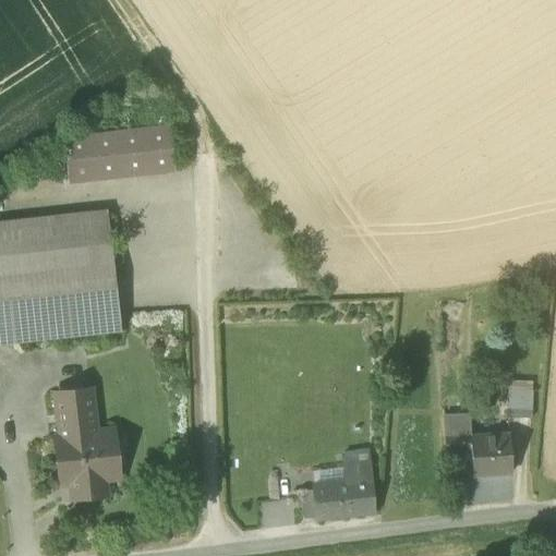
[(67,137),(71,180),(174,169),(170,127),(67,137)]
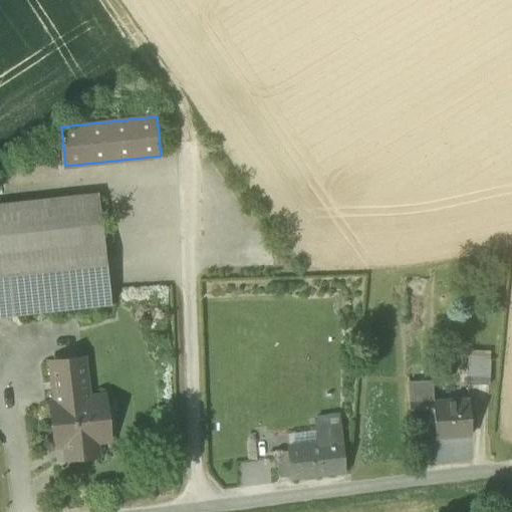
[(100,193),(20,202),(23,232),(103,223),(100,193)]
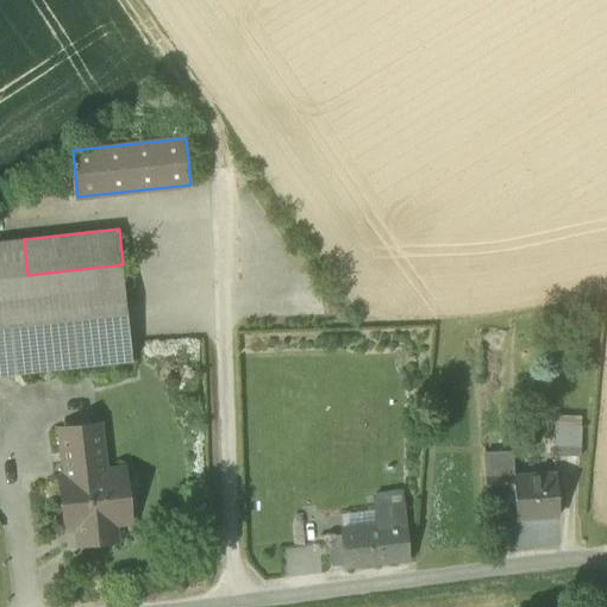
[(0,277),(27,275),(24,239),(0,241),(0,277)]
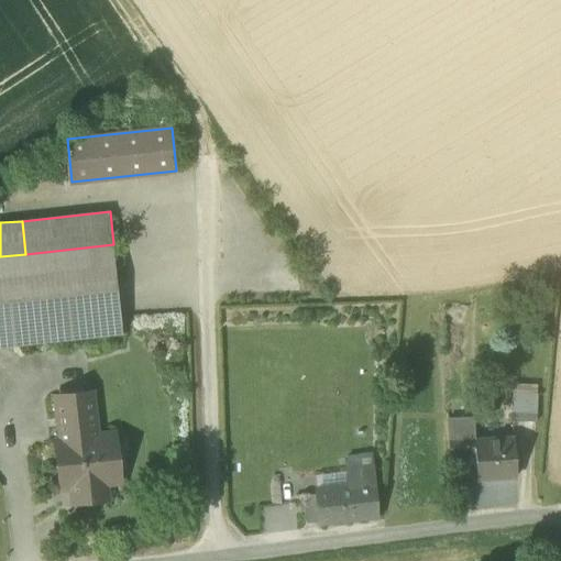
[(113,244),(25,254),(0,256),(0,345),(123,333),(113,244)]
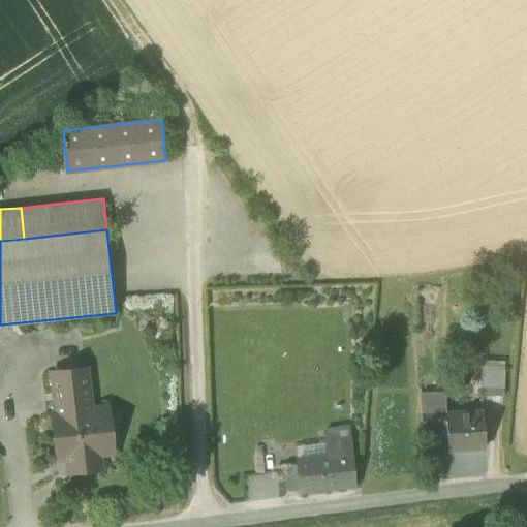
[(69,456),(71,471),(73,471),(73,463),(99,460),(98,453),(114,451),(114,448),(106,450),(102,411),(110,410),(110,408),(91,410),(86,368),(55,372),(60,413),(54,414),(58,457),(69,456)]
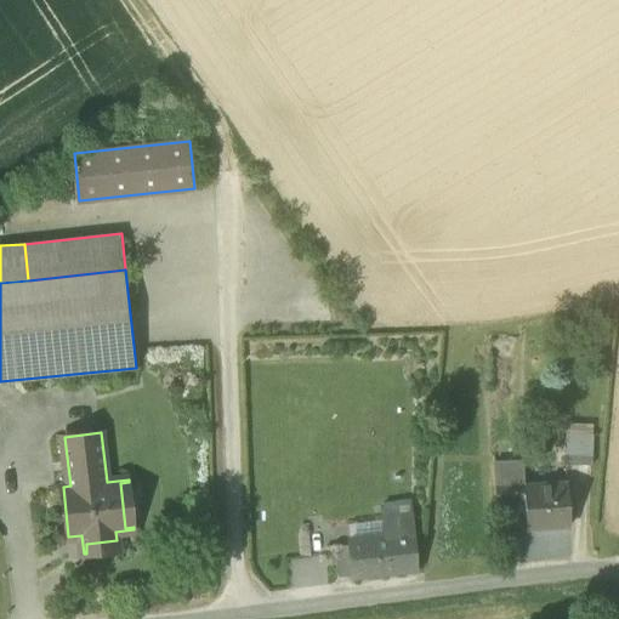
[(566,464),(594,464),(595,433),(567,432),(566,464)]
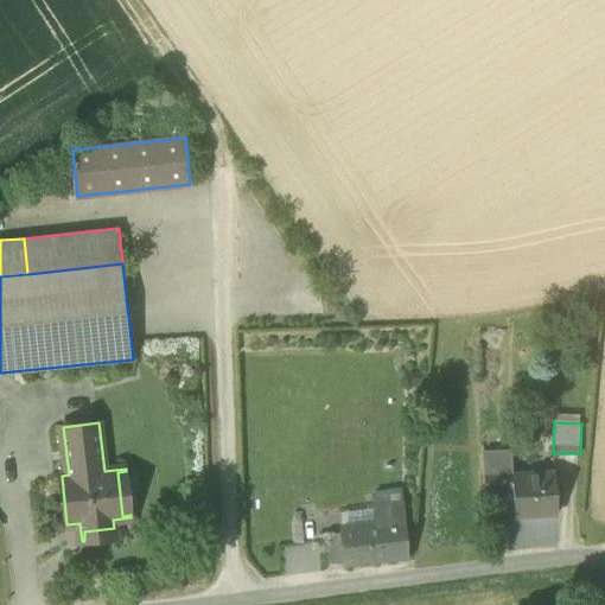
[(555,472),(514,475),(513,450),(483,451),(485,491),(514,490),(515,515),(559,513),(555,472)]
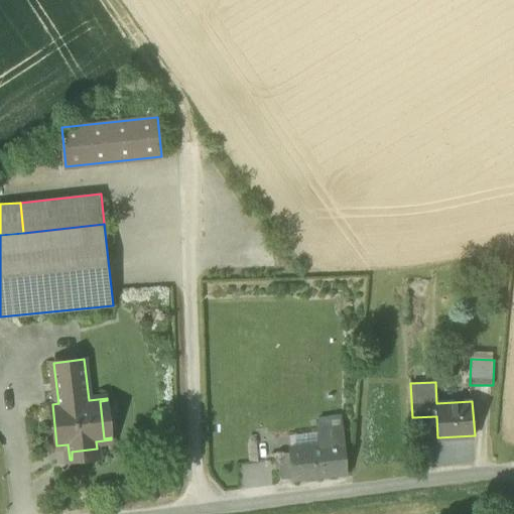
[(111,437),(107,400),(100,401),(104,438),(111,437)]
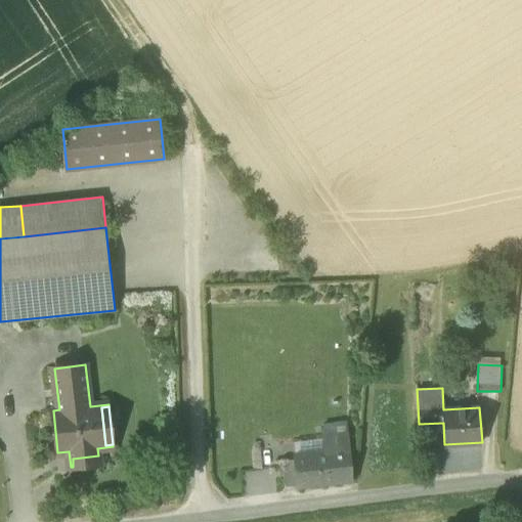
[(322,423),(324,438),(347,435),(345,421),(322,423)]
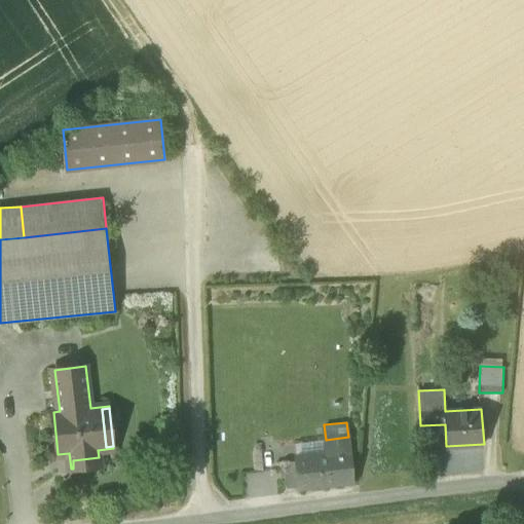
[(298,460),(299,487),(352,481),(349,451),(349,452),(348,437),(326,440),(327,454),(297,458),(298,460)]
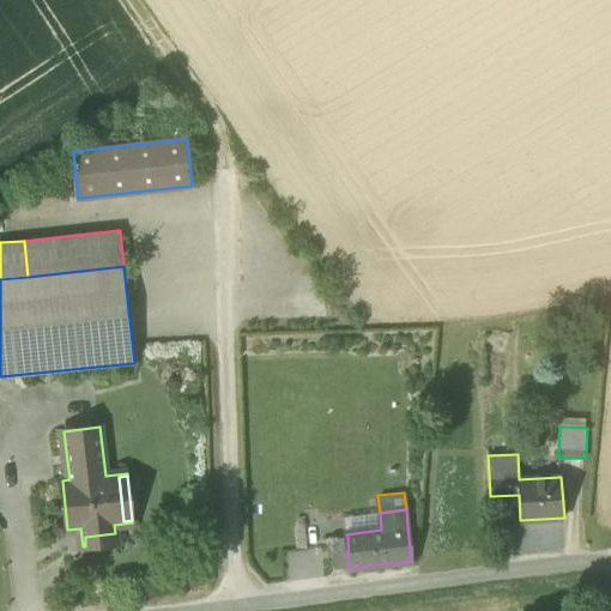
[(345,518),(346,534),(381,530),(380,513),(345,518)]
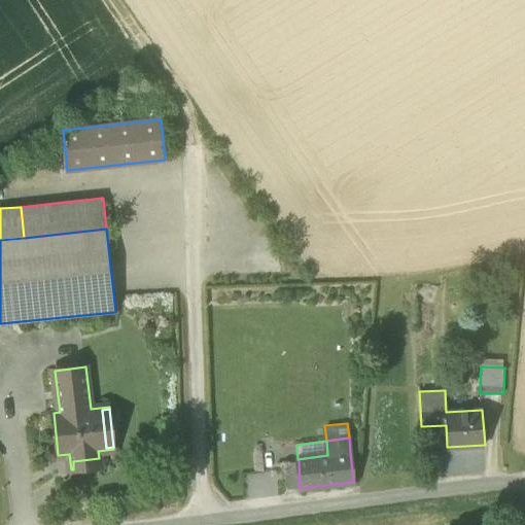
[(73,461),(73,469),(100,466),(99,458),(73,461)]
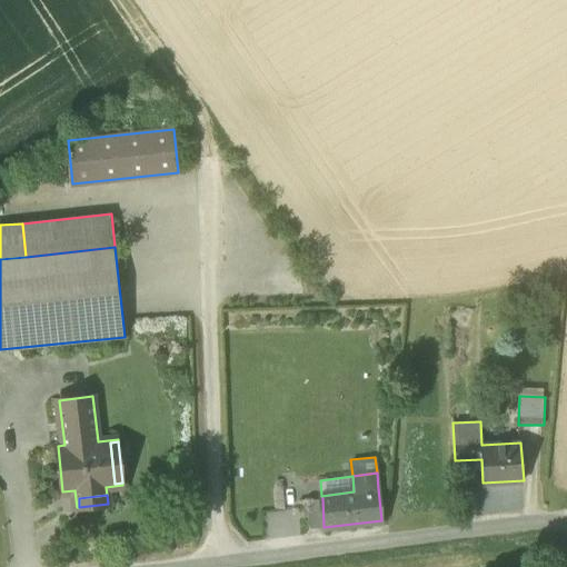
[(307,499),(310,528),(324,527),(322,498),(307,499)]
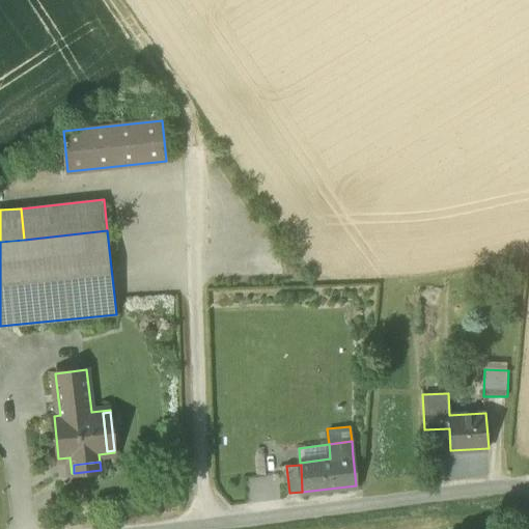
All buildings are outlined.
